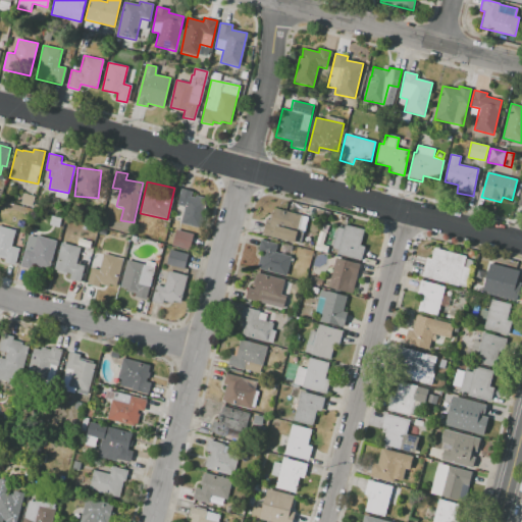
[(180,189),(192,192),(191,197),(195,198),(196,195),(205,197),(199,227),(180,223),(184,207),(176,205),(180,189)]
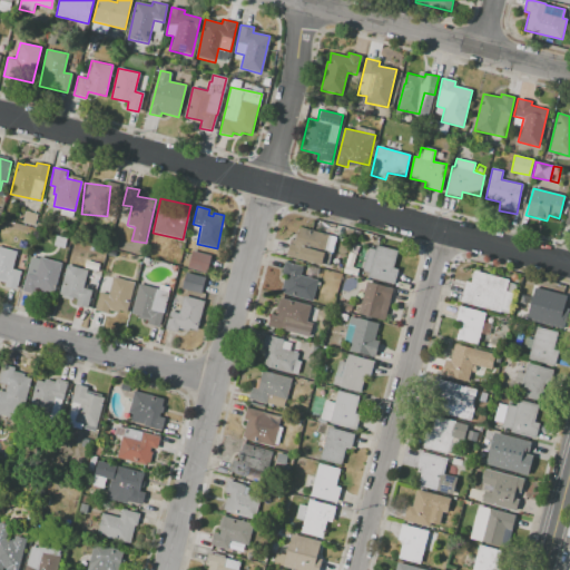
[(22,223),(25,212),(38,214),(36,225),(22,223)]
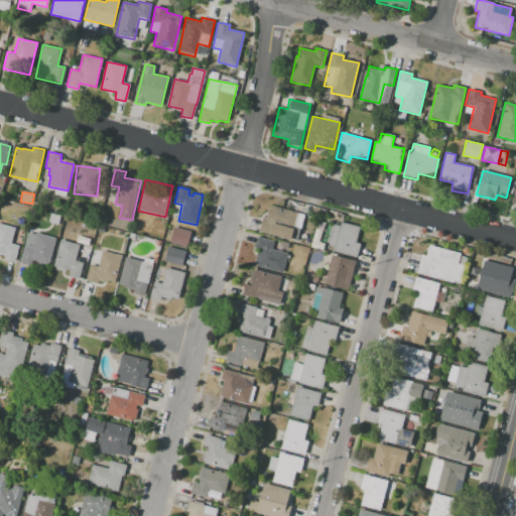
[(289,202),(301,204),(300,212),(287,209),(289,202)]
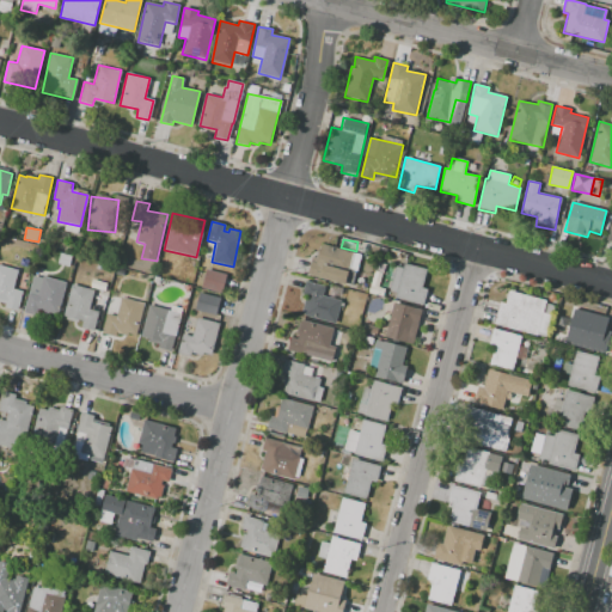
[(320,244),(354,252),(354,254),(360,256),(353,286),(307,274),(311,256),(317,257),(320,244)]
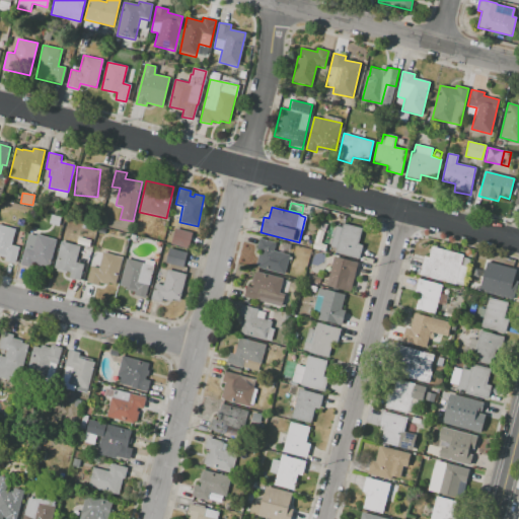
[(319,218),(313,216),(315,208),(321,209),(319,218)]
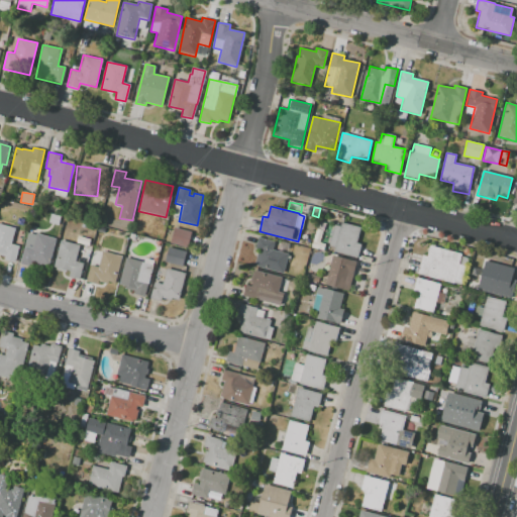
[(341,222),(362,227),(357,241),(362,242),(357,257),(334,250),(335,245),(329,244),(334,225),(340,226),(341,222)]
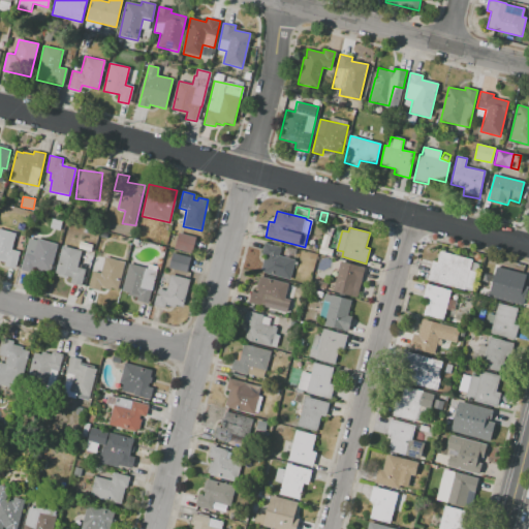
[(0,229),(0,258),(5,259),(4,266),(16,268),(20,252),(12,250),(16,234),(0,229)]
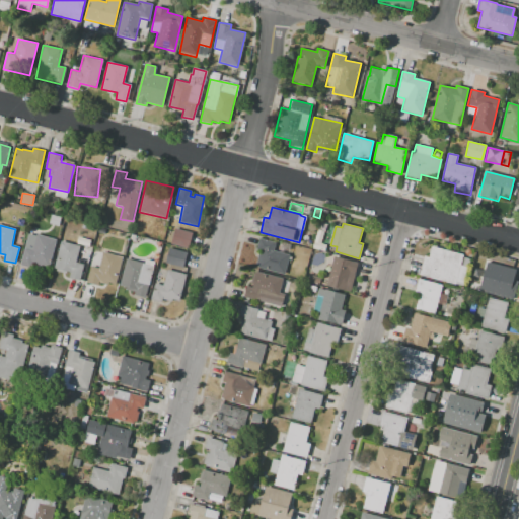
[(170,243),(188,247),(191,232),(173,228),(170,243)]
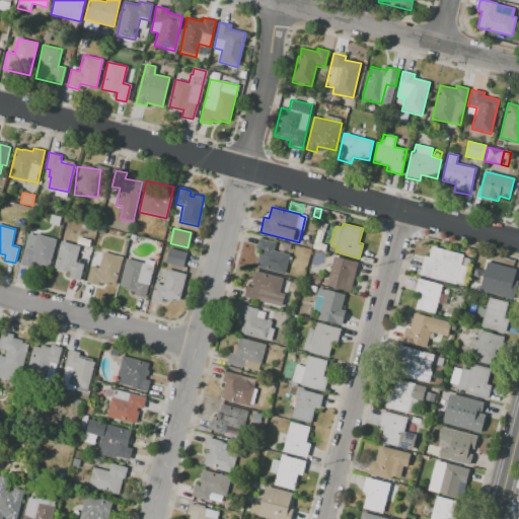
[(27,234),(36,236),(36,234),(56,238),(50,268),(33,265),(32,270),(20,267),(27,234)]
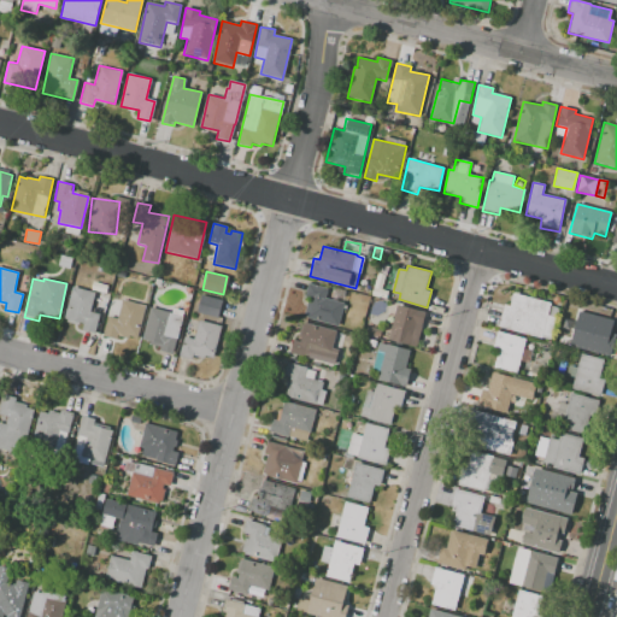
[(309,283),(327,288),(324,298),(345,303),(339,327),(304,318),(309,297),(305,297),(309,283)]
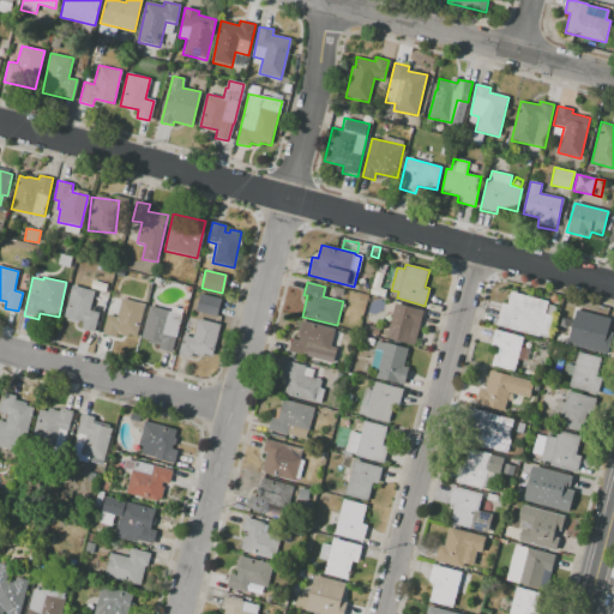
[(71,287),(94,292),(90,312),(98,313),(95,331),(80,329),(82,321),(64,318),(71,287)]
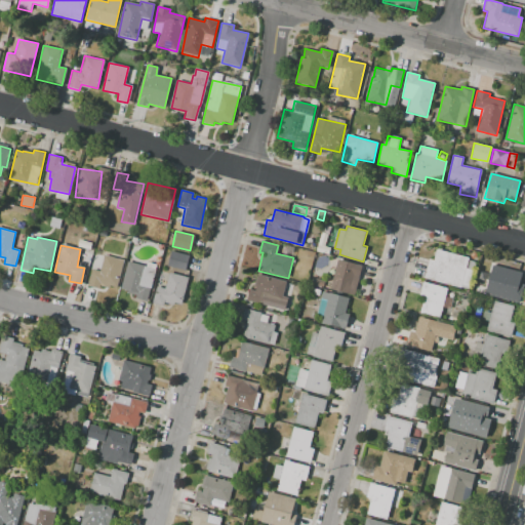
[(436,249),(469,257),(468,260),(469,261),(469,260),(476,261),(469,289),(460,287),(460,288),(423,278),(429,259),(433,260),(436,249)]
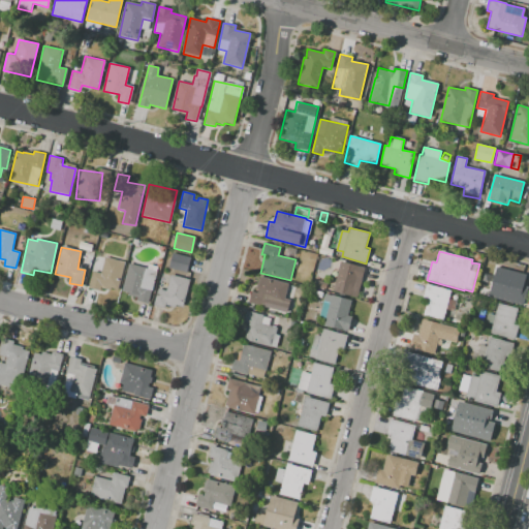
[(168,269),(187,272),(189,256),(169,253),(168,269)]
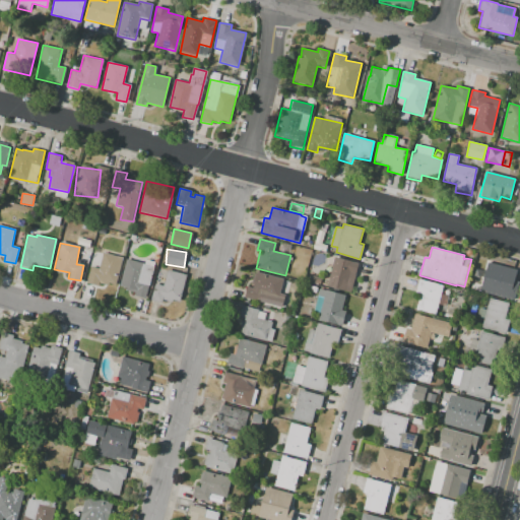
[(90,267),(99,269),(103,254),(121,258),(115,284),(98,280),(96,285),(87,283),(90,267)]
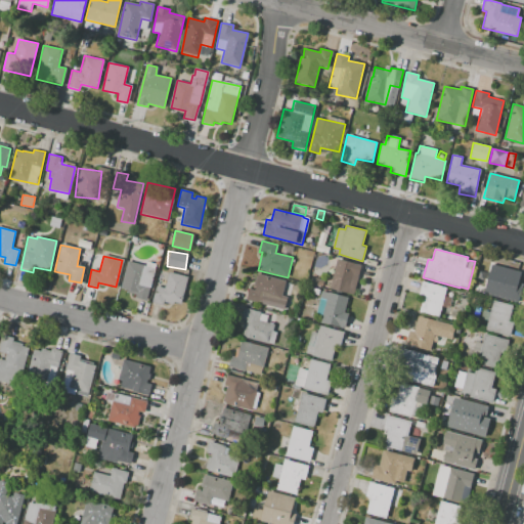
[(338,259),(361,265),(353,294),(330,288),(338,259)]
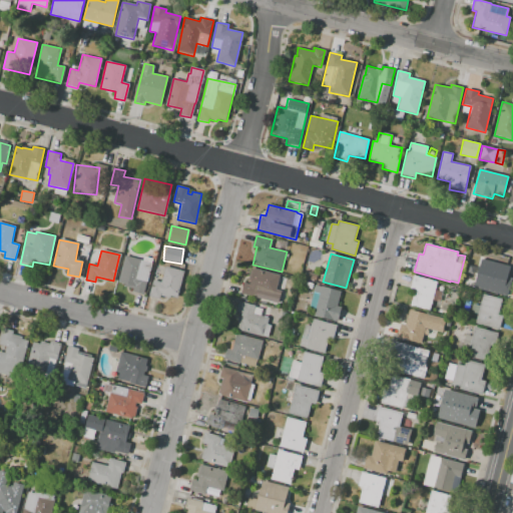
[(124,255),(151,262),(144,295),(131,293),(132,287),(129,286),(128,289),(123,287),(124,284),(118,283),(124,255)]
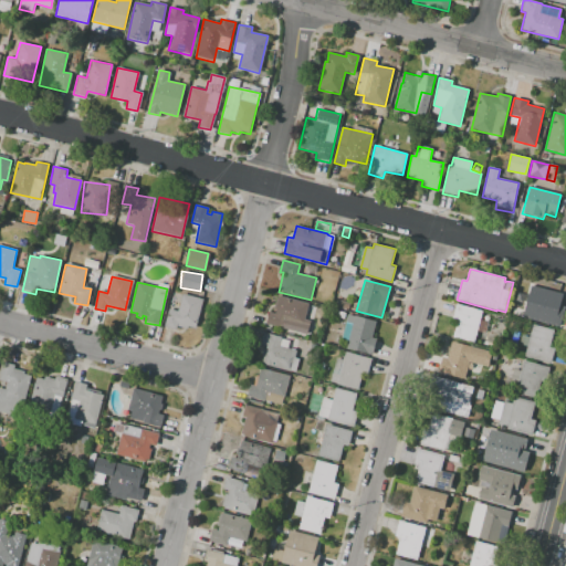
[(534,285),(565,294),(565,307),(561,328),(533,322),(535,314),(528,313),(533,295),(531,295),(534,285)]
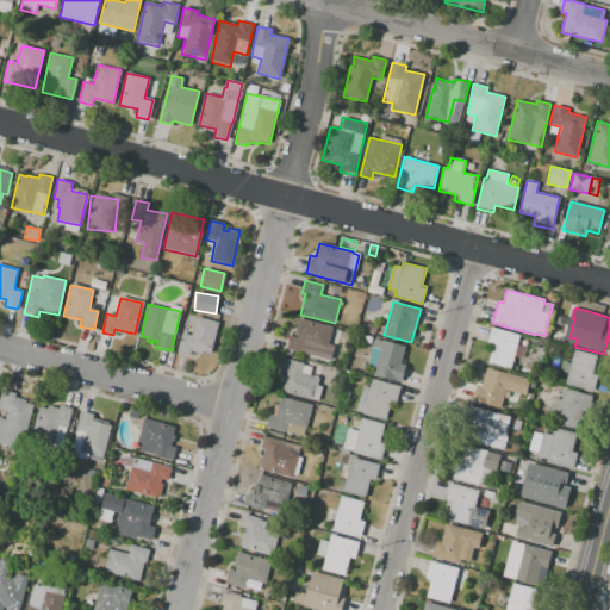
[(195,316),(219,322),(211,354),(201,352),(201,354),(191,352),(190,356),(176,353),(181,332),(191,335),(195,316)]
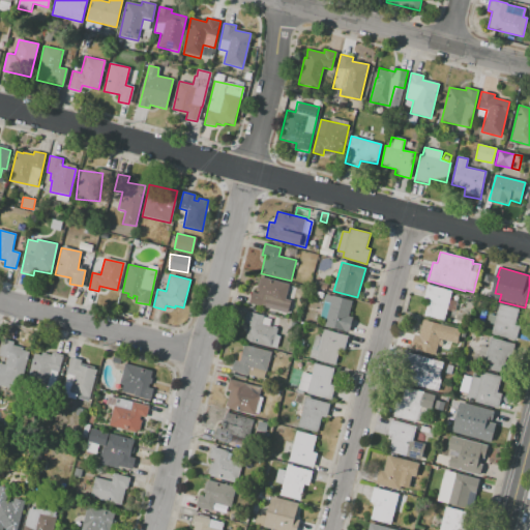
[(258,277),(262,278),(262,277),(288,284),(285,298),(290,299),(287,313),(247,304),(251,291),(255,292),(258,277)]
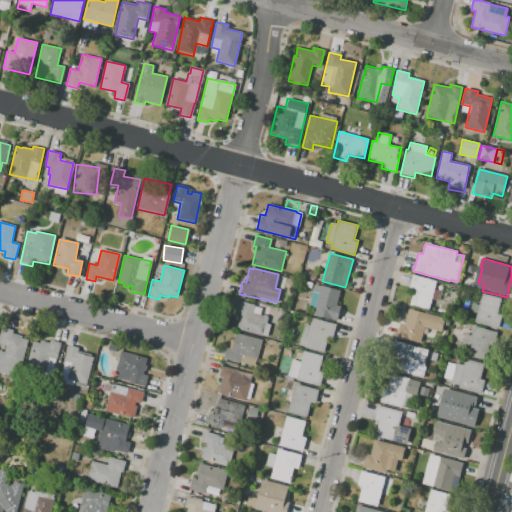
[(308,271),(316,273),(314,280),(306,278),(308,271)]
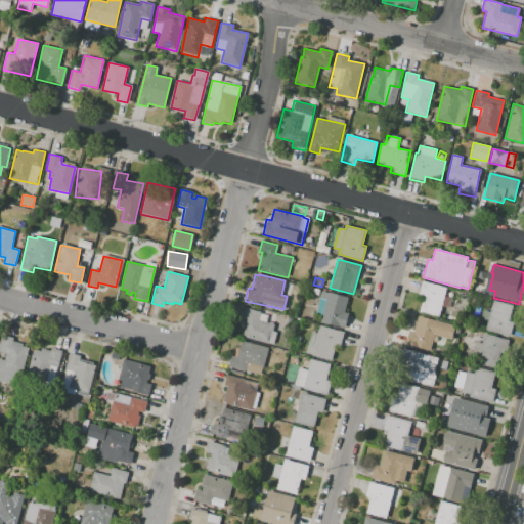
[(422,281),(446,287),(438,317),(419,312),(423,299),(418,298),(422,281)]
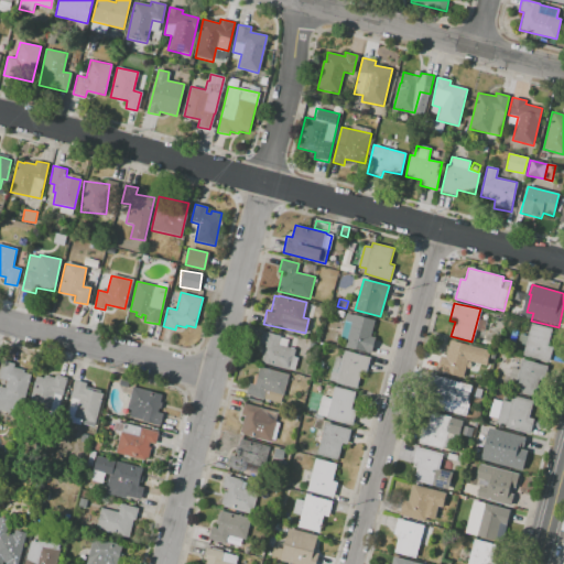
[(354,314),(375,321),(370,334),(375,335),(370,353),(345,346),(354,314)]
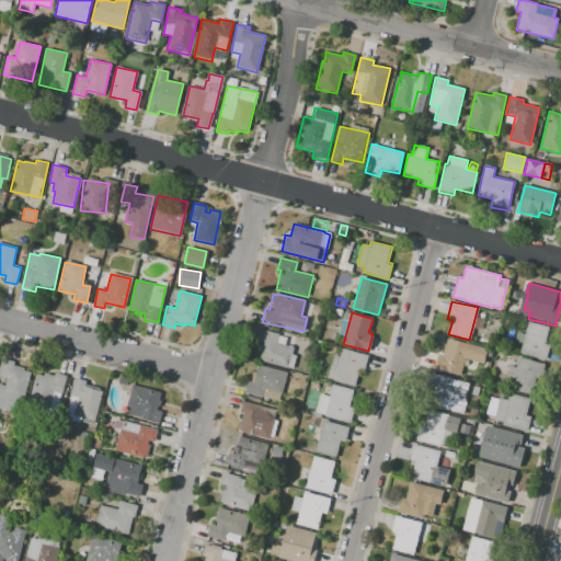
[(528,322),(549,328),(545,344),(552,345),(548,362),(519,354),(522,344),(514,343),(516,331),(525,333),(528,322)]
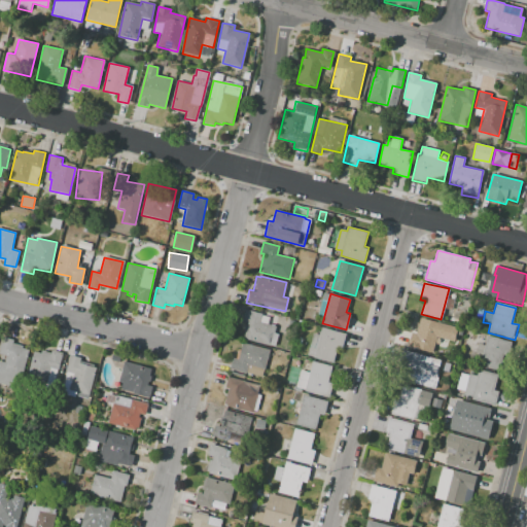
[(245,309),(261,313),(261,315),(269,317),(268,323),(276,325),(274,332),(278,334),(275,348),(243,341),(245,332),(242,331),(244,324),(247,324),(247,322),(243,321),(245,309)]
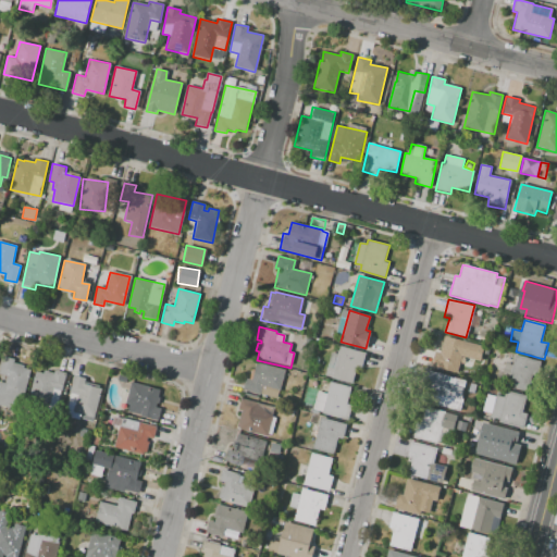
[(444,335),(484,346),(480,362),(461,357),(457,373),(431,366),(435,350),(440,351),(444,335)]
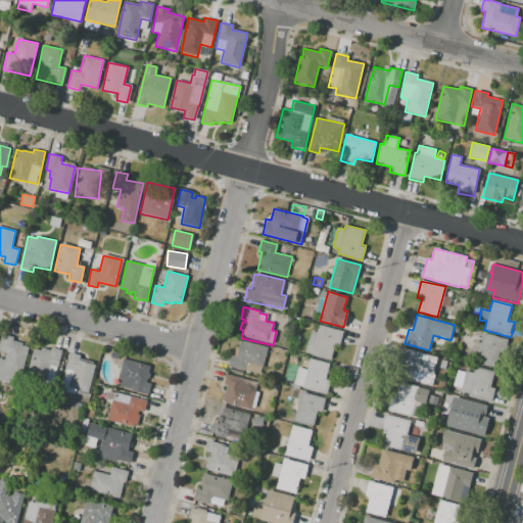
[(319,325),(342,331),(338,345),(335,344),(331,360),(305,352),(311,331),(317,333),(319,325)]
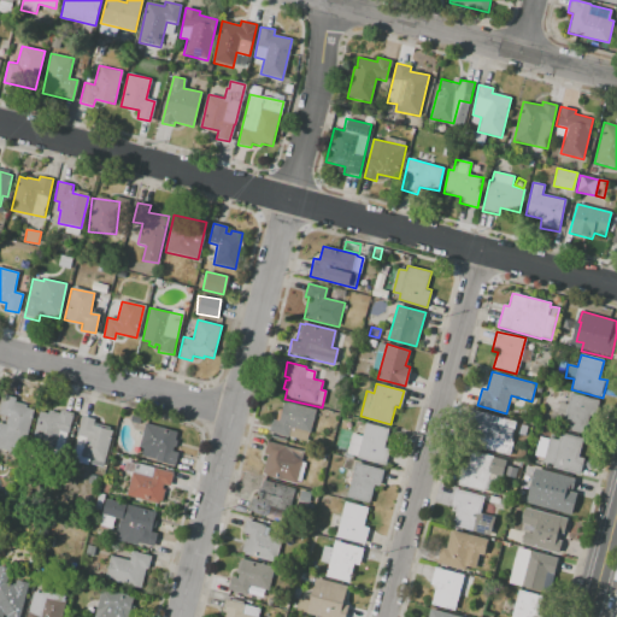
[(570,394),(601,403),(593,436),(563,428),(565,418),(556,416),(559,403),(566,404),(570,394)]
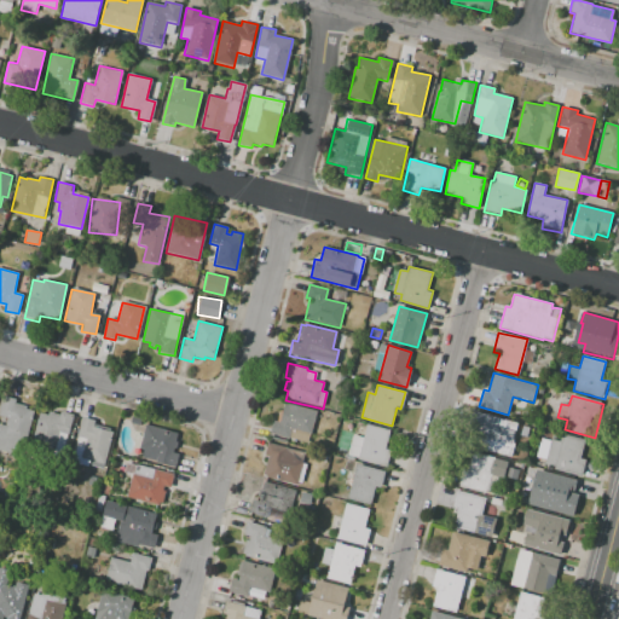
[(0,403),(1,397),(16,399),(15,403),(25,405),(24,409),(34,411),(24,451),(13,449),(12,453),(0,450),(0,424),(5,426),(6,417),(0,416),(0,403)]
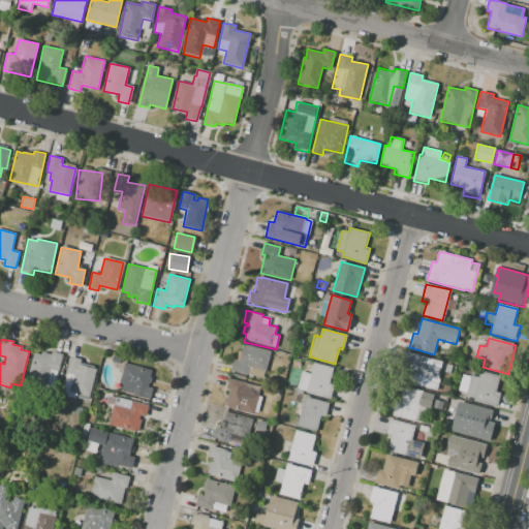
[(243,345),(270,351),(265,370),(249,367),(247,375),(230,371),(234,359),(239,360),(243,345)]
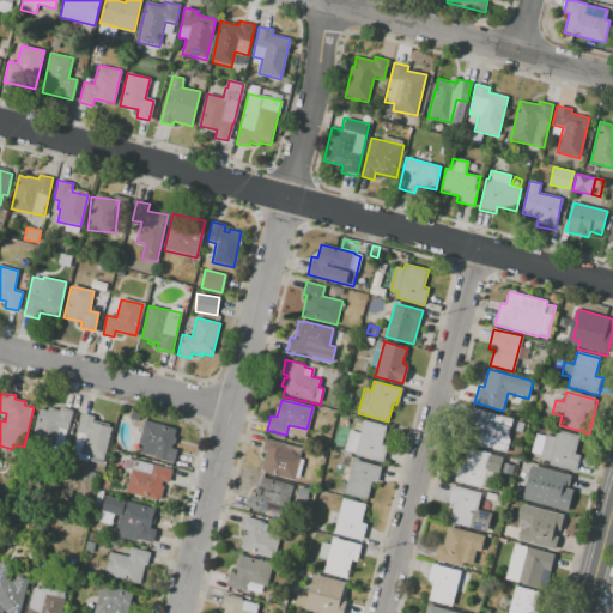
[(40,410),(47,411),(48,408),(59,412),(60,407),(74,411),(65,449),(31,439),(40,410)]
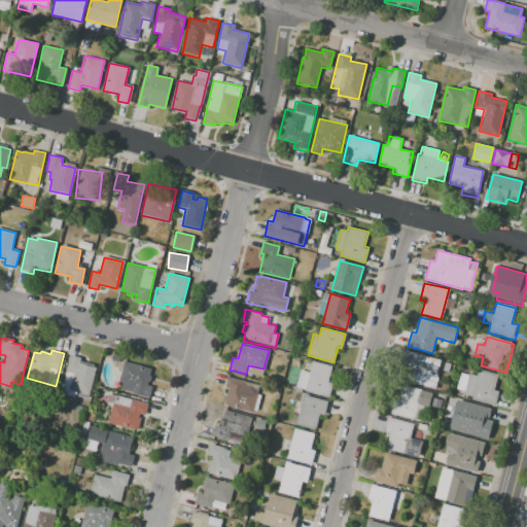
[(407,350),(430,357),(423,387),(398,380),(407,350)]
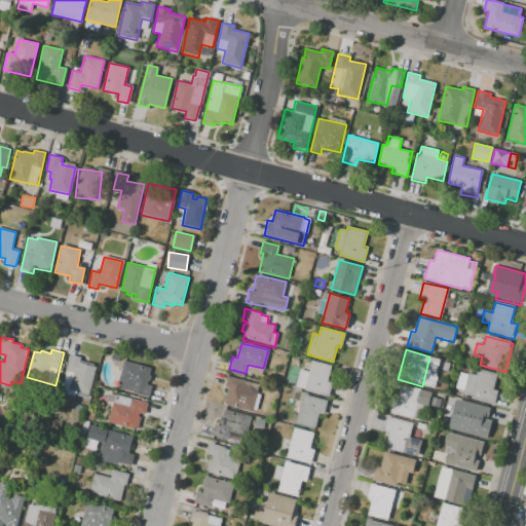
[(69,354),(81,358),(80,360),(96,364),(88,395),(68,390),(70,380),(64,379),(69,354)]
